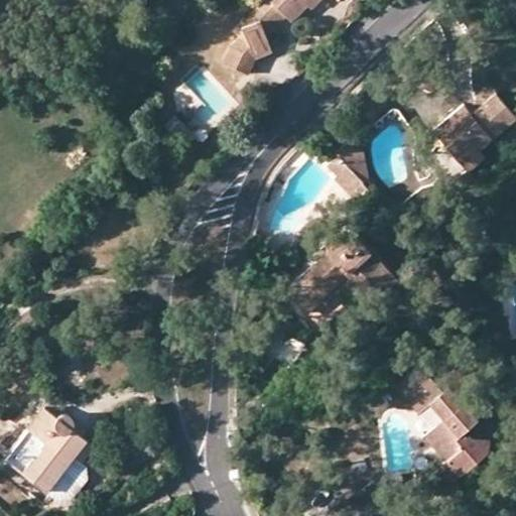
[(266,35),(286,16),(270,0),(263,0),(243,21),(250,27),(266,35)]
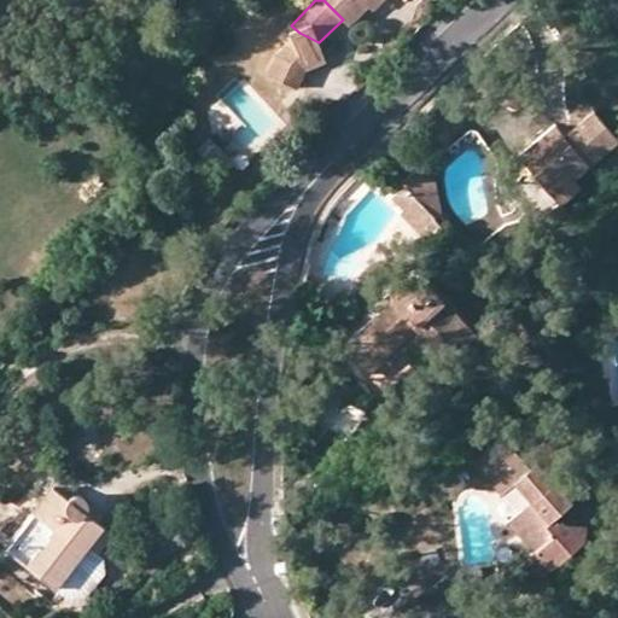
[(324,0),(343,19),(351,27),(369,9),(363,1),(363,0),(324,0)]
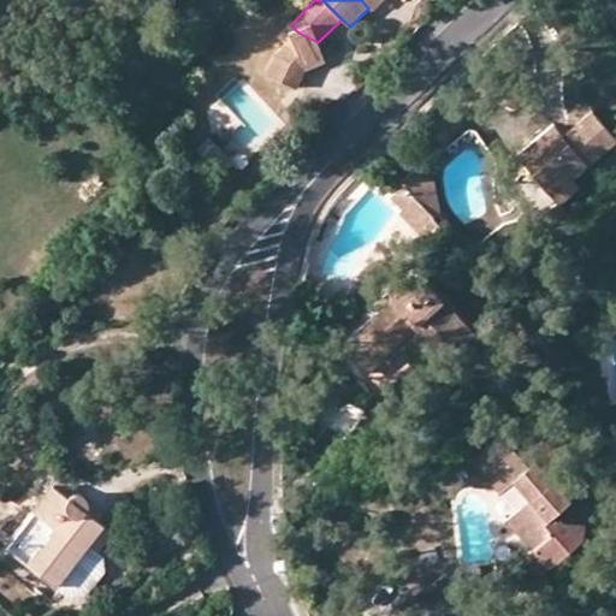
[(372,10),(383,0),(362,0),(362,1),(368,9),(372,10)]
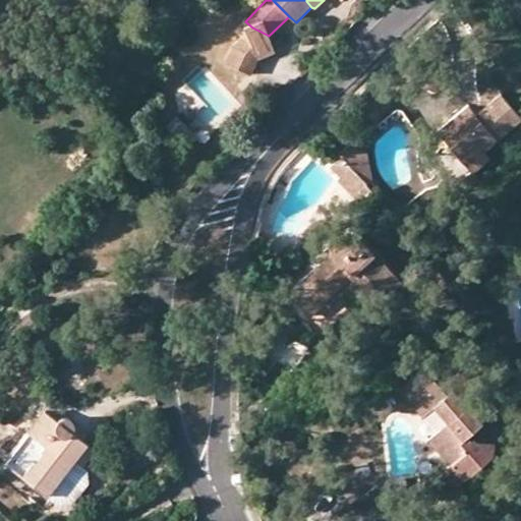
[(268,37),(269,36),(252,27),(234,47),(224,64),(251,76),(258,60),(275,54),(268,37)]
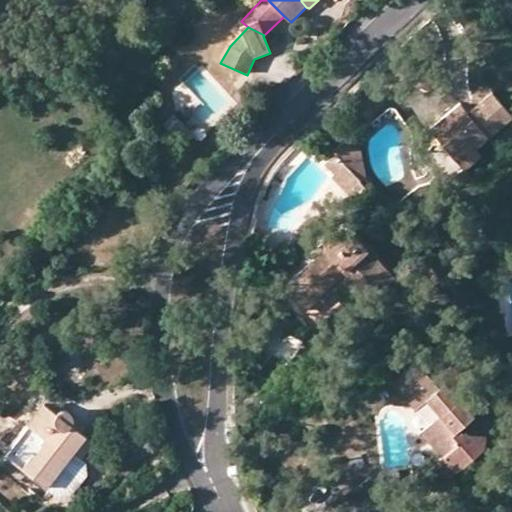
[(484,86),(462,106),(469,113),(489,94),(484,86)]
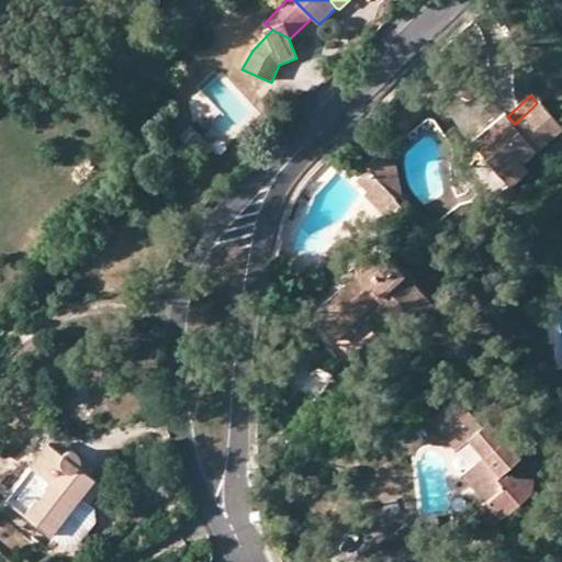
[(505,113),(472,142),(512,187),(529,171),(523,165),(561,130),(561,128),(537,103),(515,124),(507,116),(505,113)]
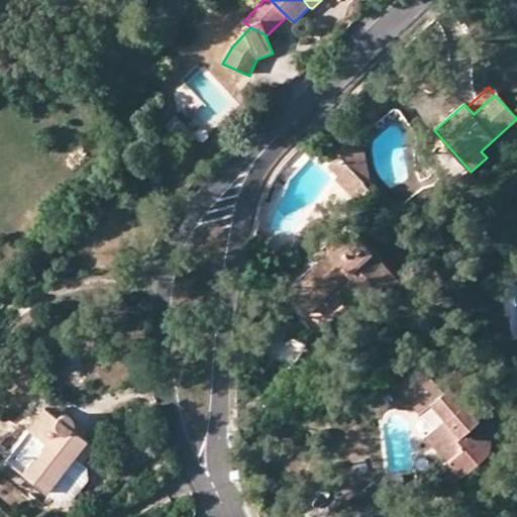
[(366,187),(370,183),(356,144),(352,141),(336,157),(366,187)]
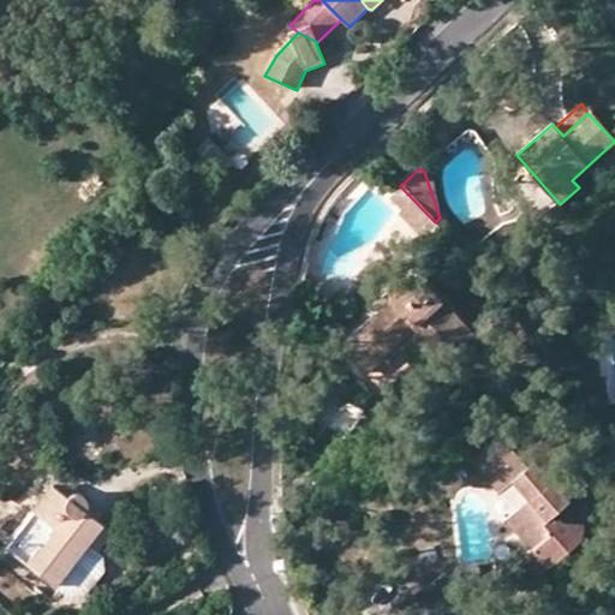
[(435,222),(400,186),(389,197),(402,212),(399,214),(423,240),(439,226),(435,222)]
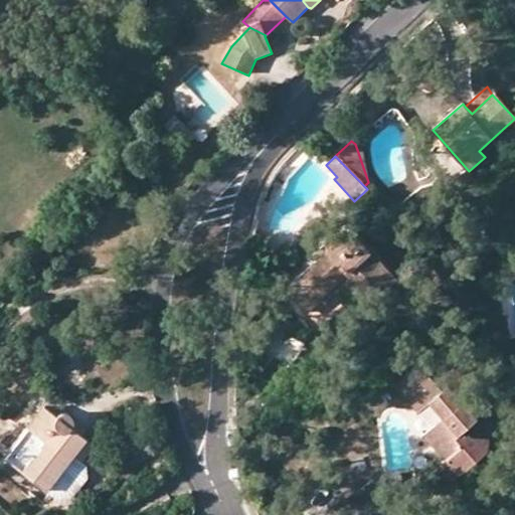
[(349,230),(300,277),(322,298),(342,280),(348,273),(360,286),(354,292),(368,306),(396,280),(349,230)]
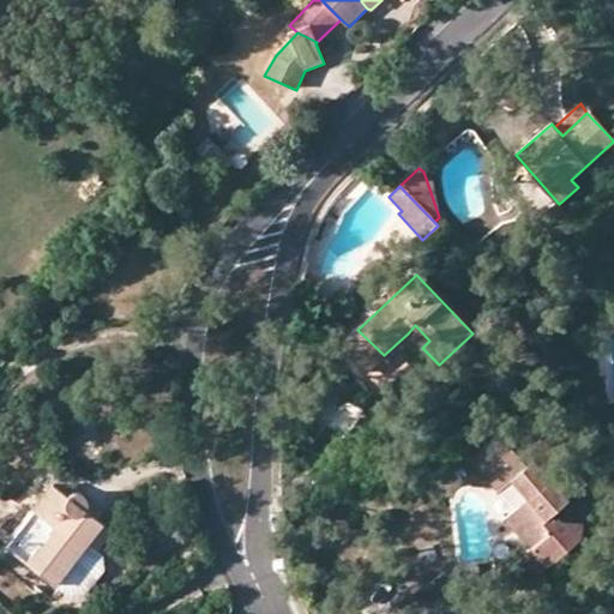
[(408,333),(422,348),(429,341),(415,325),(408,333)]
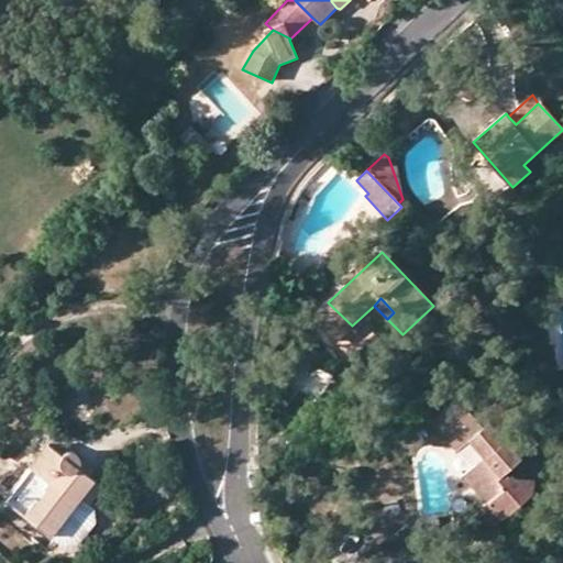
[(328,302),(306,322),(350,367),(372,348),(352,326),(328,302)]
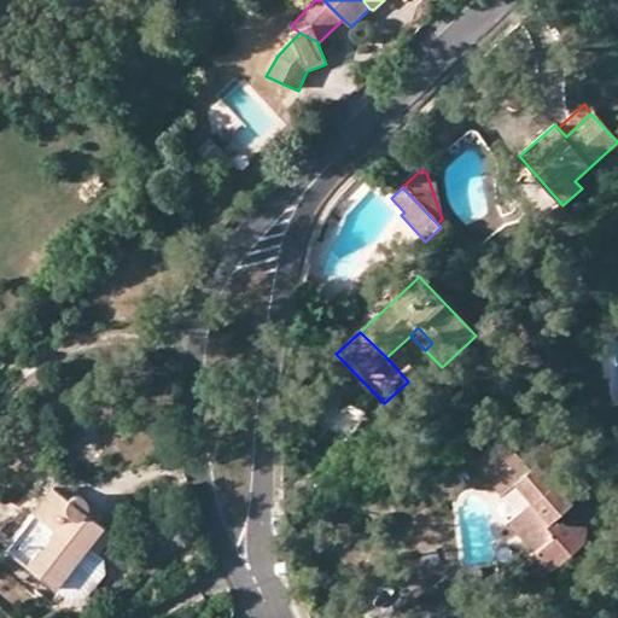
[(501,496),(519,514),(508,523),(535,553),(541,572),(558,567),(589,537),(589,523),(567,526),(559,516),(590,487),(543,433),(518,456),(513,461),(495,441),(466,466),(495,499),(501,496)]
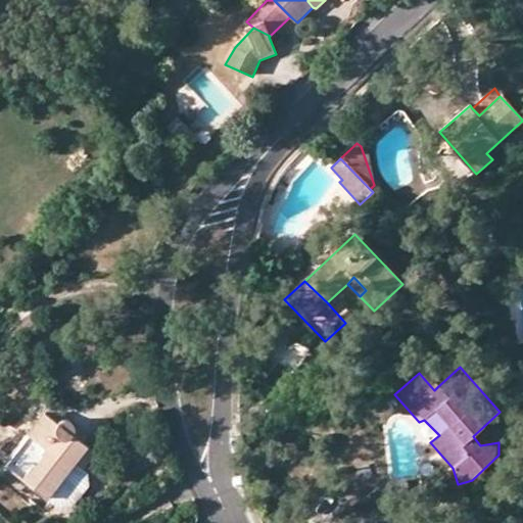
[(55,422),(40,411),(2,462),(46,494),(74,458),(84,466),(94,453),(73,435),(73,432),(72,428),(70,425),(68,423),(65,421),(61,421),(57,421),(55,422)]
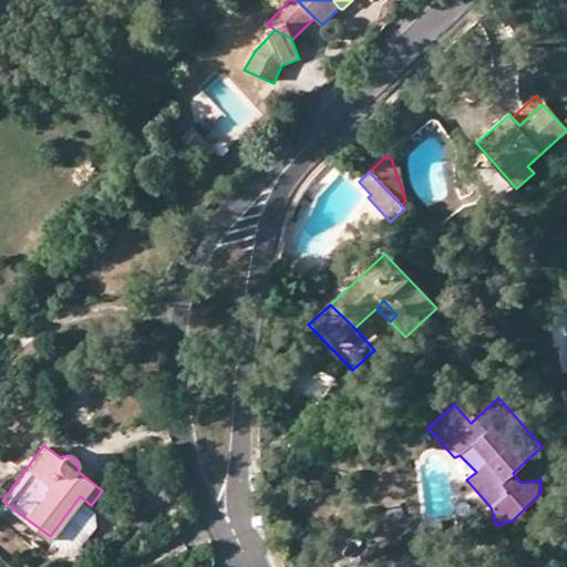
[(95,509),(91,505),(80,496),(50,536),(66,548),(80,546),(96,524),(95,509)]
